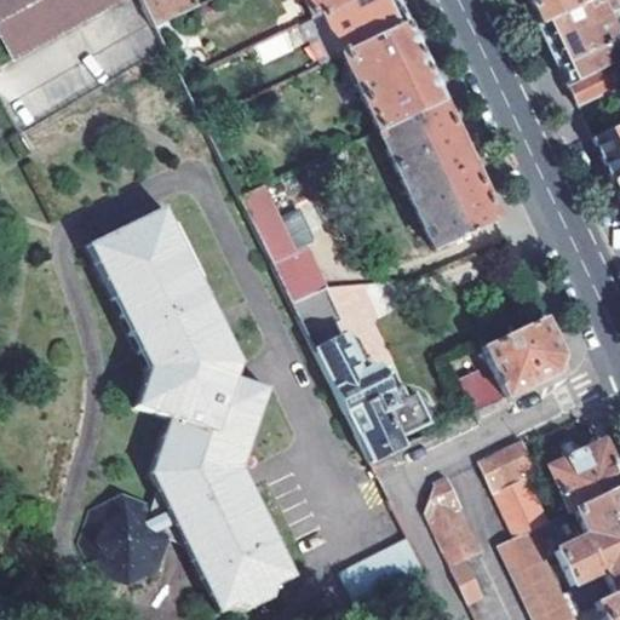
[(0,0),(0,38),(12,59),(122,0),(0,0)]
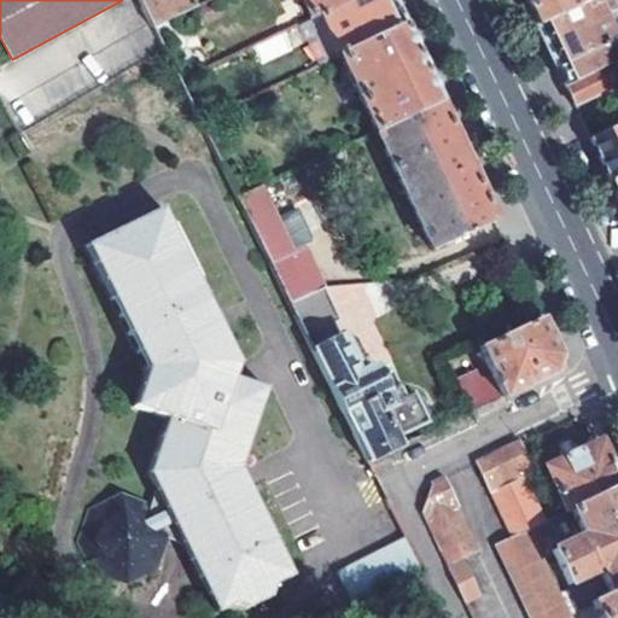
[(167,22),(192,11),(186,0),(136,0),(151,29),(167,22)]
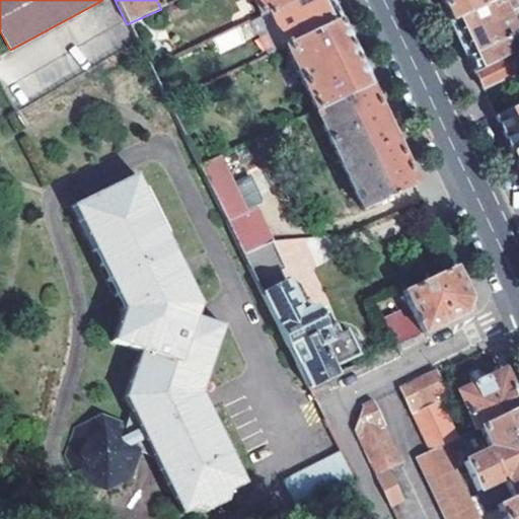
[(255,0),(264,16),(270,13),(296,0),(255,0)]
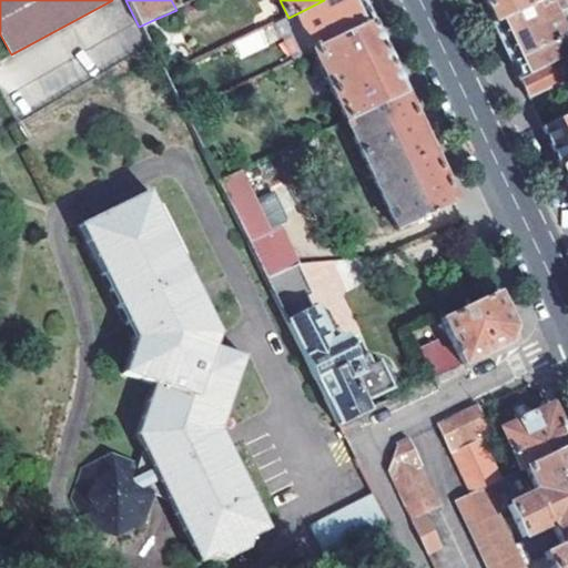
[(324,0),(295,14),(313,52),(371,24),(359,0),(324,0)]
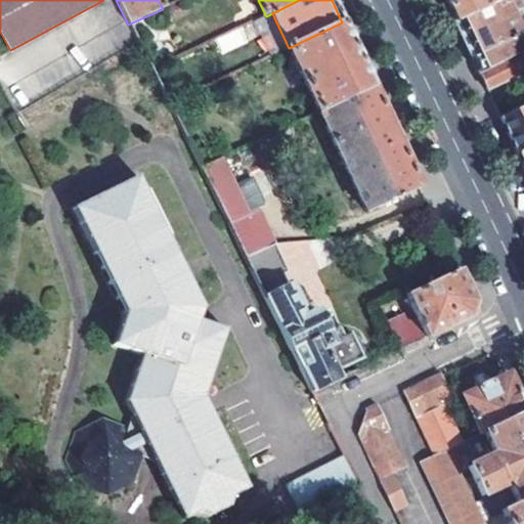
[(443,0),(454,22),(500,0),(443,0)]
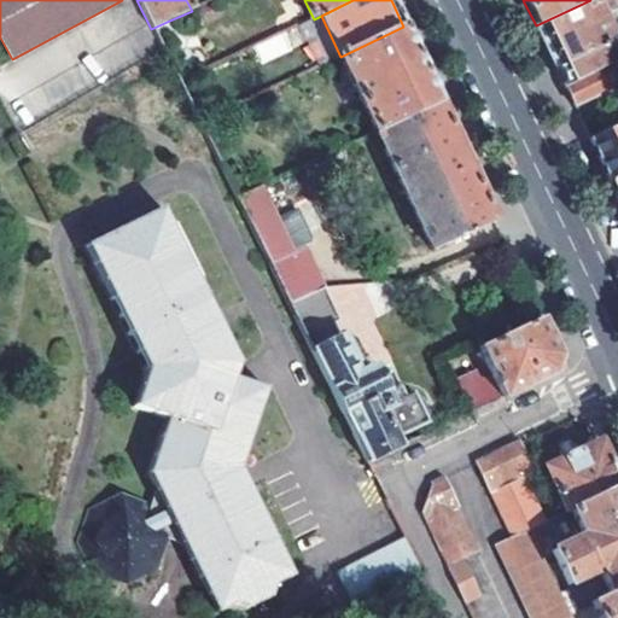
[(541,38),(564,86),(617,60),(617,50),(613,41),(617,39),(617,11),(617,10),(604,16),(595,0),(590,0),(536,25),(541,38)]
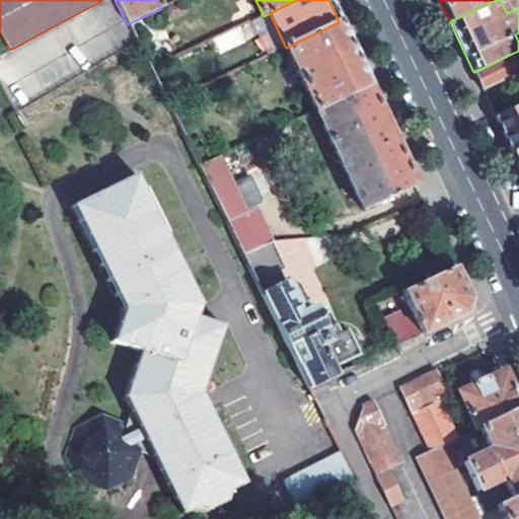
[(258,16),(214,40),(221,52),(266,29),(258,16)]
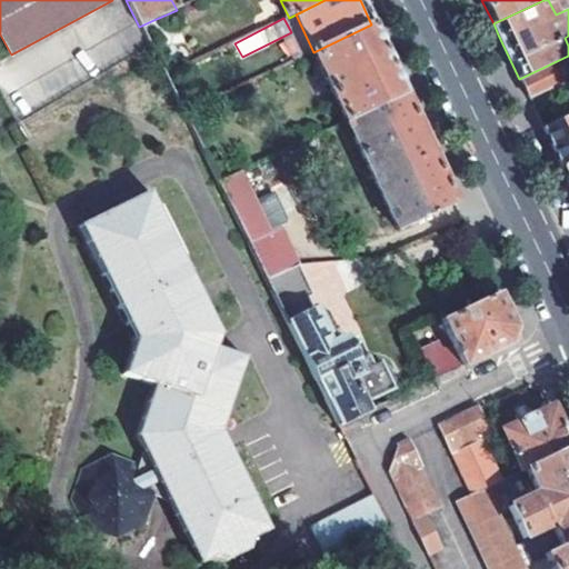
[(139,27),(143,35),(157,28),(153,20),(139,27)]
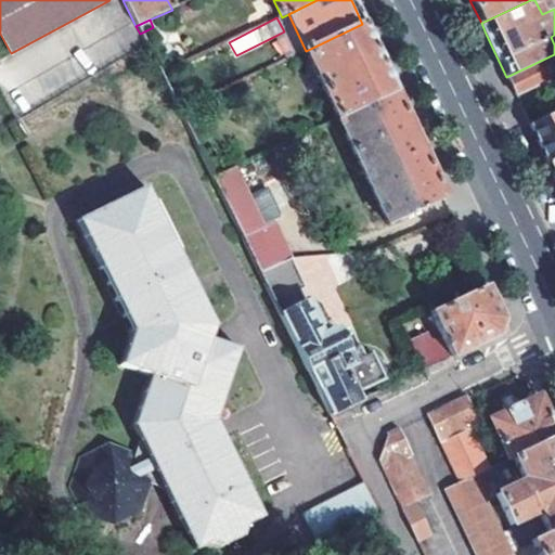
[(362,24),(306,51),(338,119),(395,92),(376,53),(362,24)]
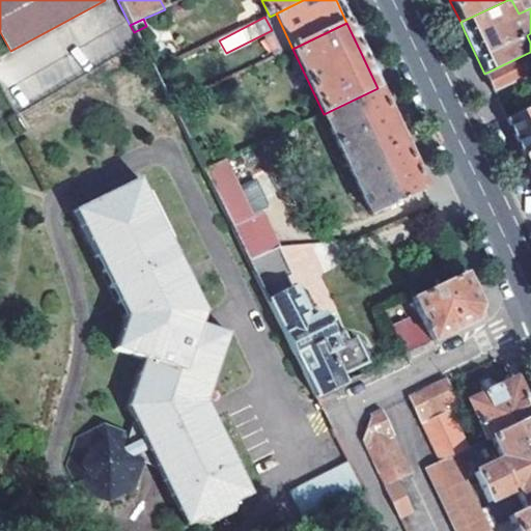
[(530,52),(484,74),(494,93),(522,81),(520,77),(530,71),(530,52)]
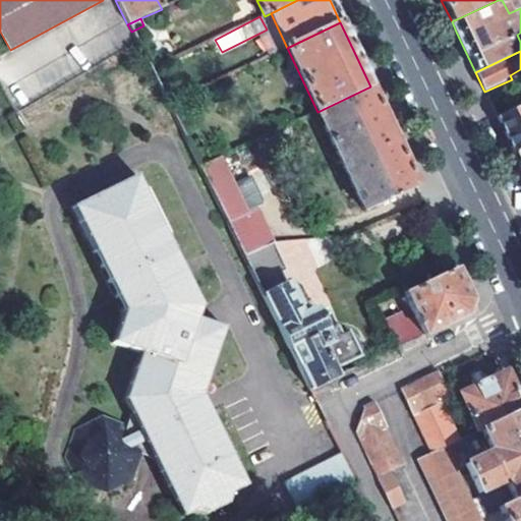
[(370,87),(317,112),(364,212),(417,187),(394,136),(387,121),(370,87)]
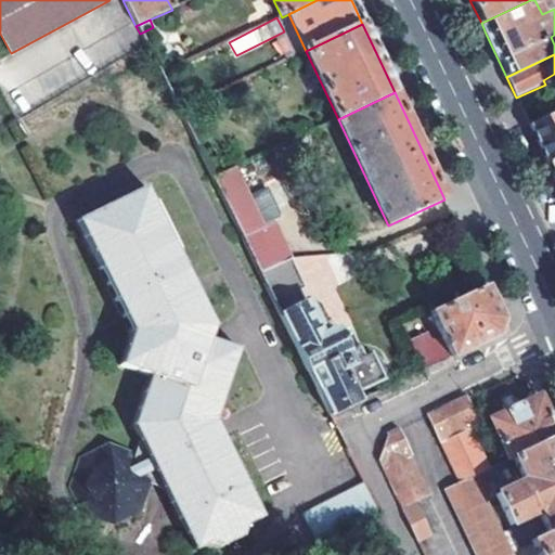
[(554,114),(529,127),(547,166),(553,177),(554,175),(554,114)]
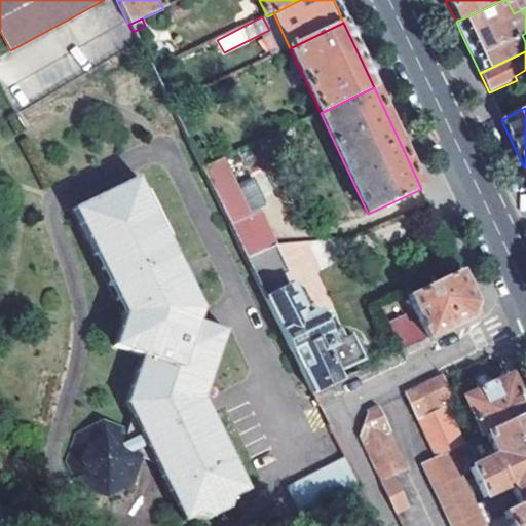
[(189,122),(180,127),(189,145),(198,140),(189,122)]
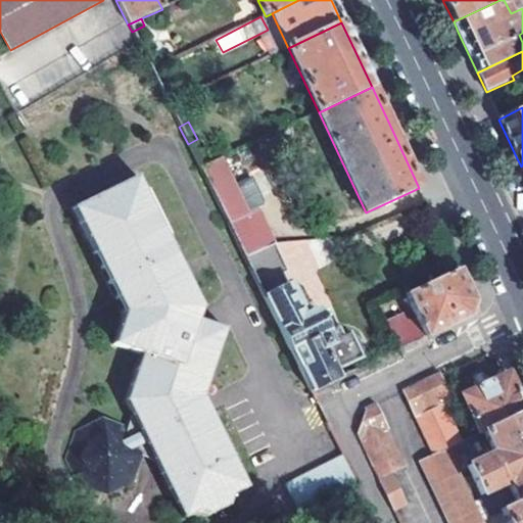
[(220,159),(200,169),(244,257),(273,242),(254,207),(245,211),(220,159)]
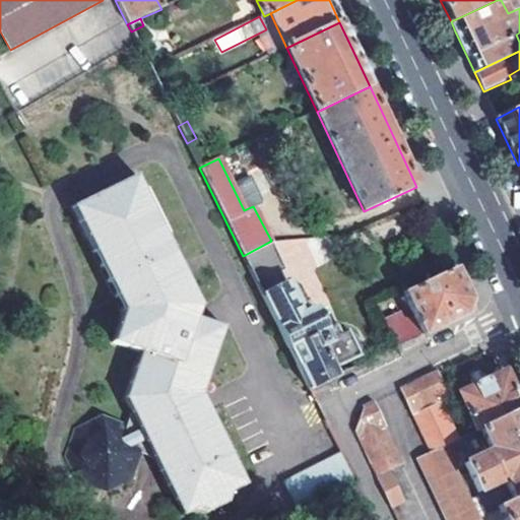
[(132,414),(125,432),(136,455),(151,460),(183,517),(198,509),(209,511),(229,503),(231,493),(248,484),(202,392),(222,327),(195,318),(199,304),(136,177),(73,207),(124,311),(115,341),(140,348),(125,399),(132,414)]
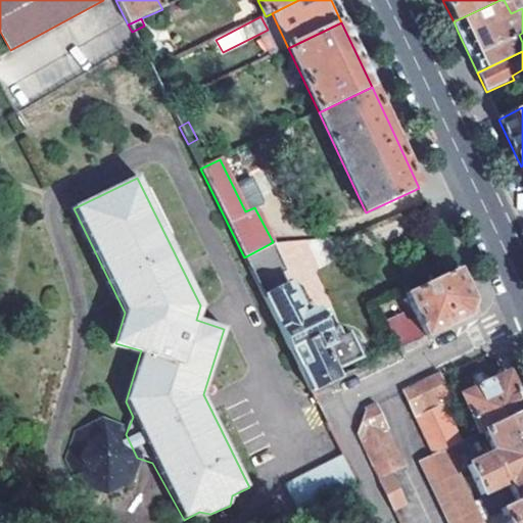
[(288,273),(273,242),(244,257),(311,391),(331,382),(328,376),(336,373),(334,370),(360,358),(359,353),(362,349),(355,338),(348,334),(342,337),(336,328),(327,332),(317,311),(304,317),(284,275),(288,273)]
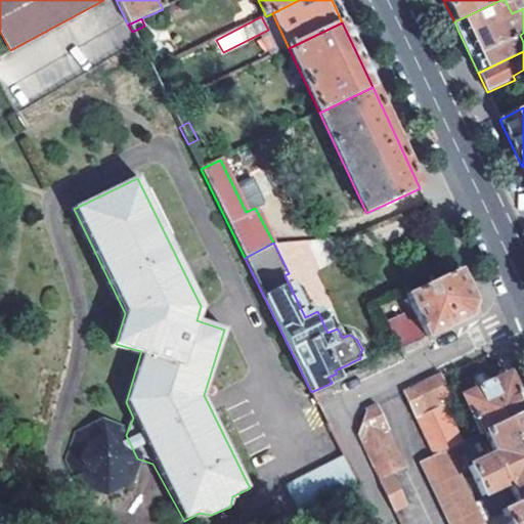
[(475,303),(460,271),(406,296),(416,316),(407,320),(404,313),(385,322),(398,350),(448,328),(469,317),(475,303)]
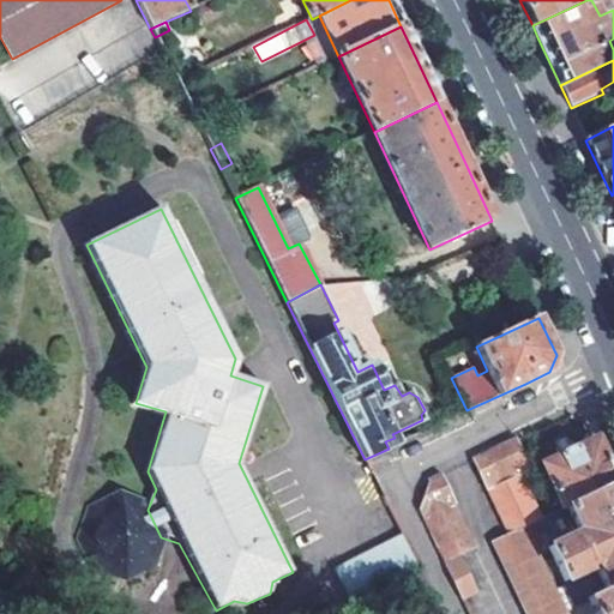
[(515,439),(471,461),(486,491),(491,489),(510,531),(491,541),(524,613),(565,613),(523,525),(540,517),(521,475),(530,470),(515,439)]
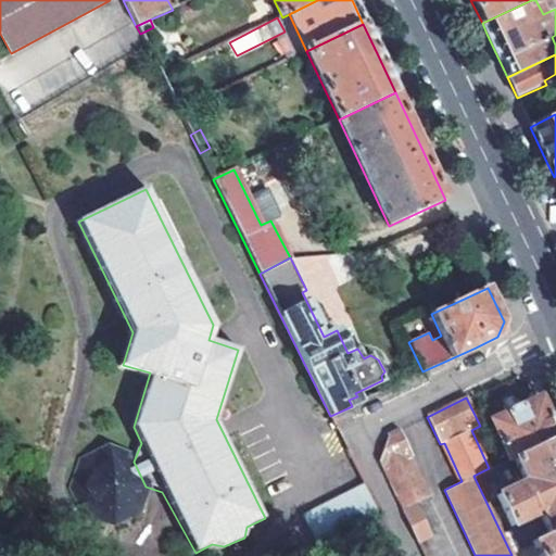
[(555,433),(539,397),(490,421),(507,459),(512,457),(555,436),(555,433)]
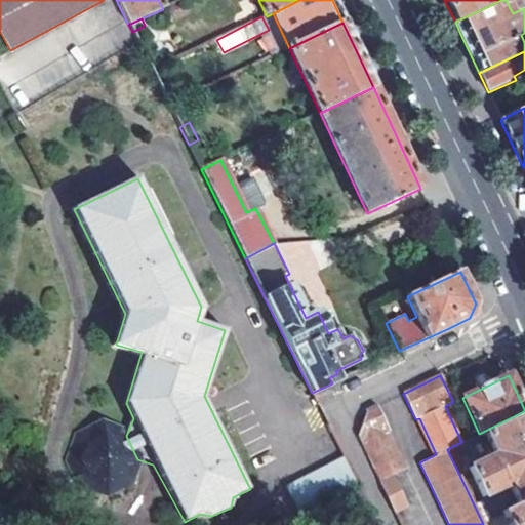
[(366,411),(357,435),(394,512),(407,505),(393,475),(404,470),(386,433),(389,432),(377,406),(366,411)]
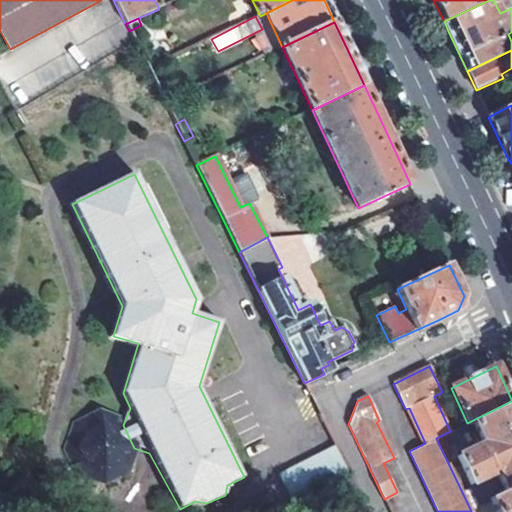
[(454,455),(468,483),(494,471),(502,490),(504,493),(511,489),(511,401),(471,421),(481,442),(454,455)]
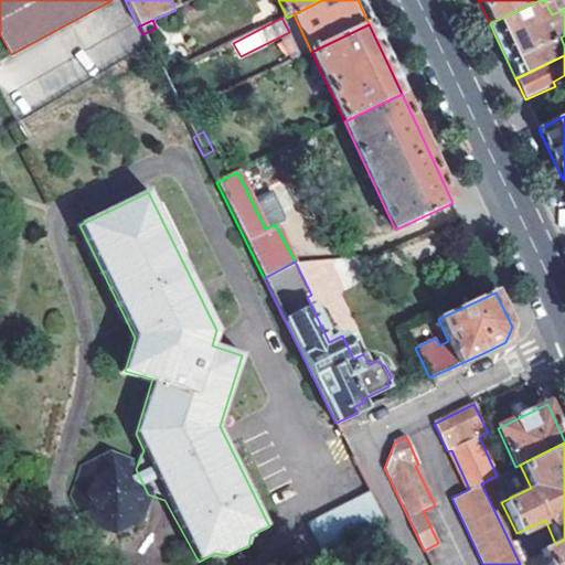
[(139,520),(148,494),(136,469),(108,458),(84,470),(75,494),(89,522),(115,531),(139,520)]
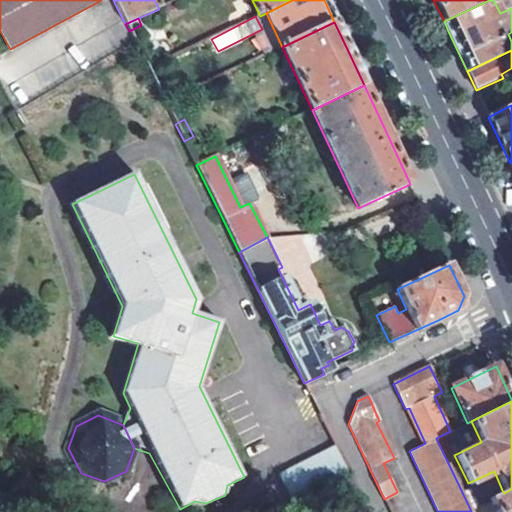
[(279,476),(290,499),(349,470),(337,446),(279,476)]
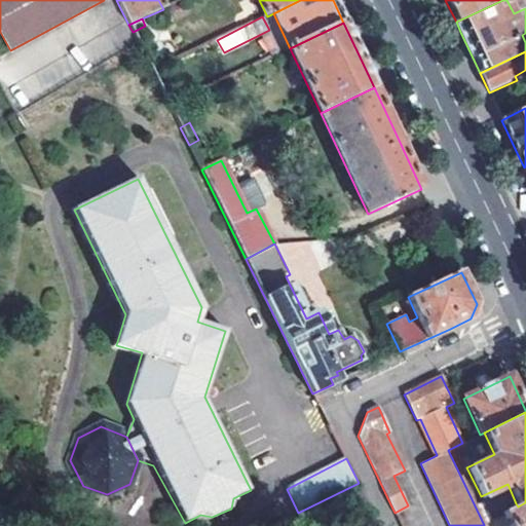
[(379,525),(362,487),(338,498),(350,525),(379,525)]
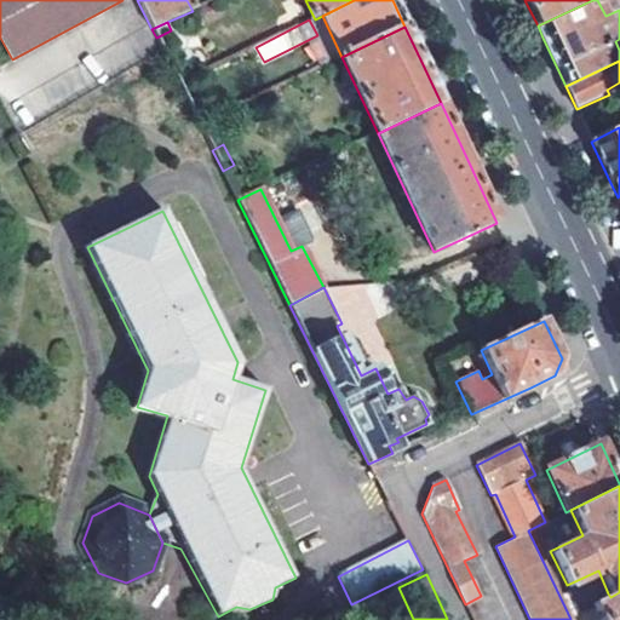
[(619,619),(619,592),(610,597),(608,593),(591,602),(600,619),(619,619)]
